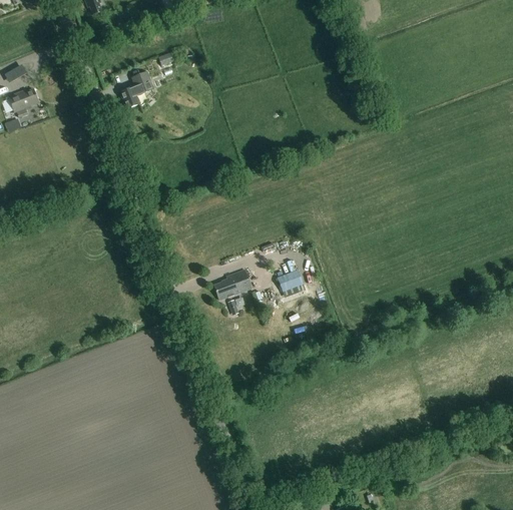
[(84,0),(87,6),(89,5),(92,13),(101,9),(98,1),(100,1),(100,0),(84,0)]
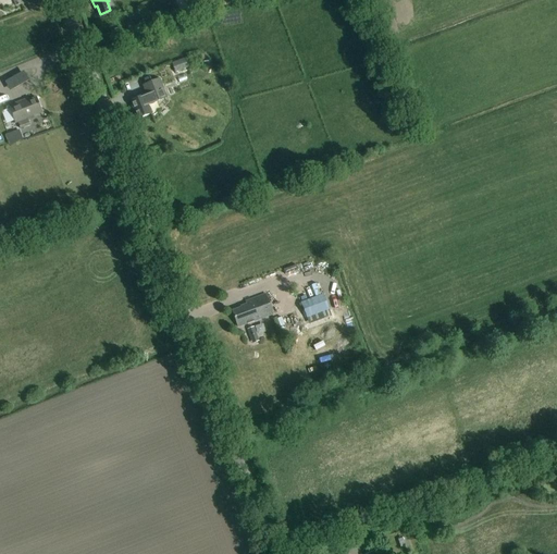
[(140,14),(132,17),(136,29),(145,26),(140,14)]
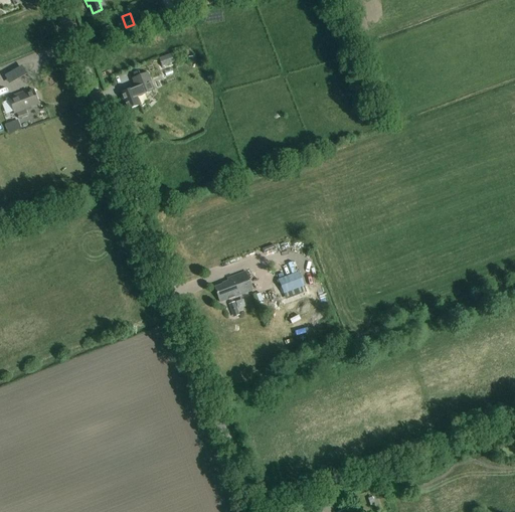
[(117,20),(104,25),(108,35),(121,30),(117,20)]
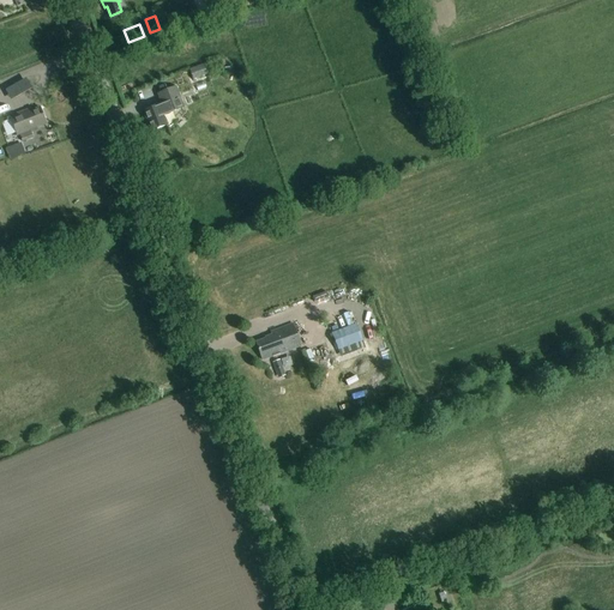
[(204,61),(190,67),(191,71),(193,78),(204,73),(208,72),(204,61)]
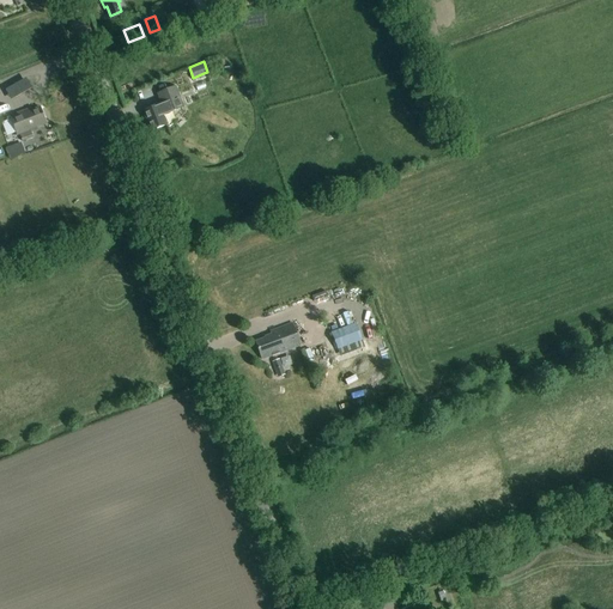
[(157,91),(162,101),(143,108),(147,119),(151,128),(167,122),(163,113),(183,104),(175,84),(157,91)]
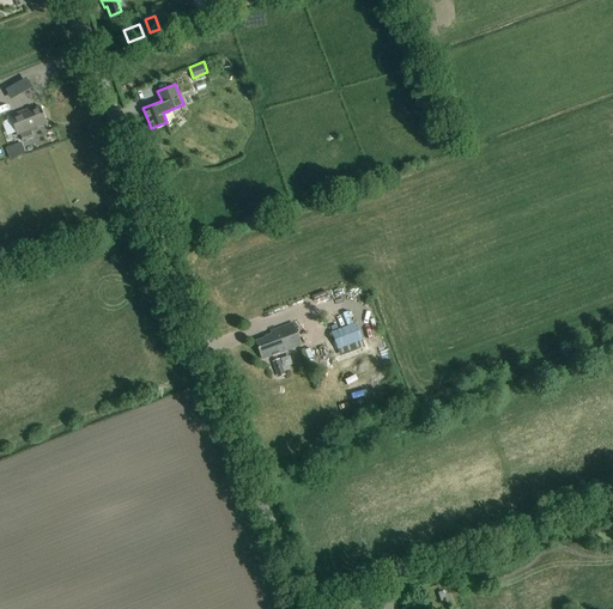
[(32,135),(31,131),(37,128),(37,125),(47,121),(41,105),(29,109),(28,107),(11,114),(17,132),(19,131),(23,139),(32,135)]
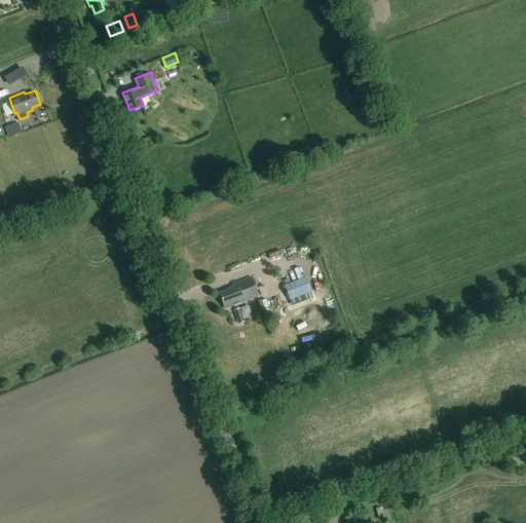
[(10,131),(22,126),(19,119),(8,123),(10,131)]
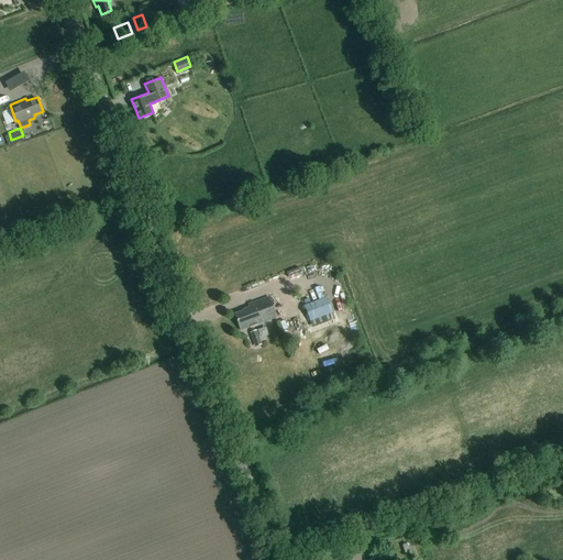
[(328,294),(305,303),(310,318),(333,309),(328,294)]
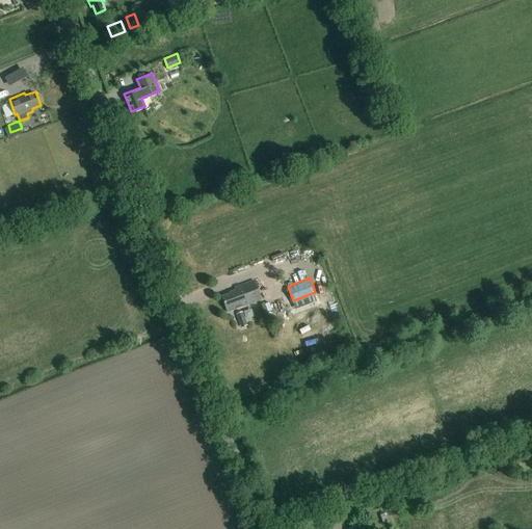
[(221,295),(227,310),(260,297),(254,279),(235,286),(234,286),(236,290),(221,295)]
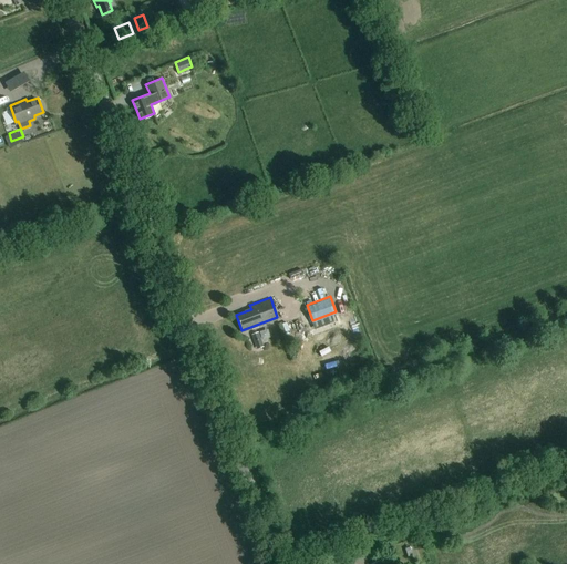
[(258,329),(251,332),(257,347),(264,344),(258,329)]
